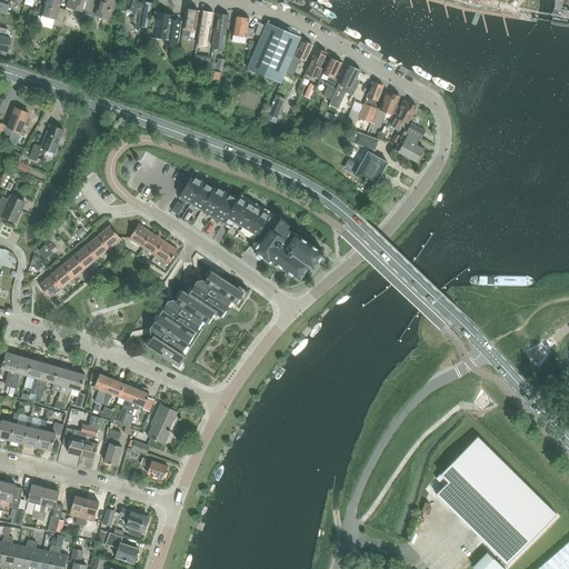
[(59,9),(61,0),(45,0),(45,5),(41,3),(39,11),(41,12),(41,15),(43,16),(43,18),(43,19),(51,21),(52,20),(53,19),(55,19),(53,26),(61,28),(66,11),(59,9)]
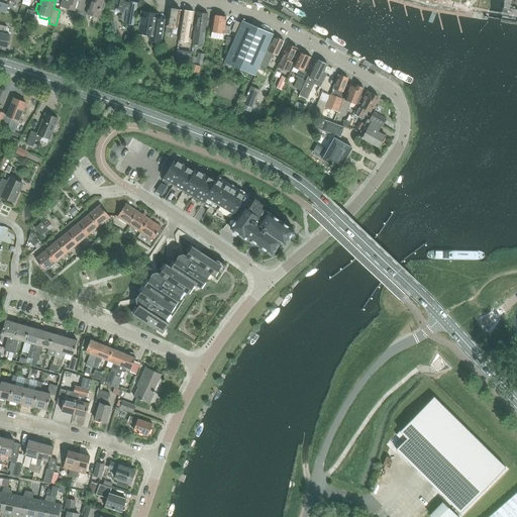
[(81,12),(84,0),(62,0),(61,7),(75,10),(72,18),(79,20),(81,12)]
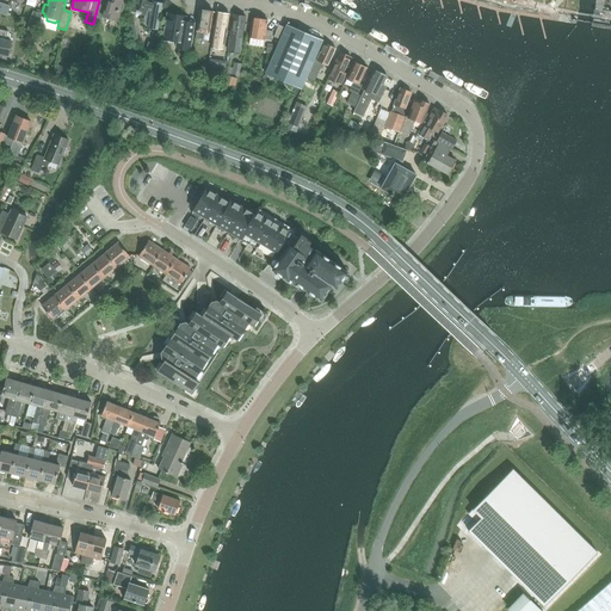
[(119,22),(125,0),(107,0),(107,1),(103,0),(99,0),(96,14),(93,24),(100,26),(103,17),(119,22)]
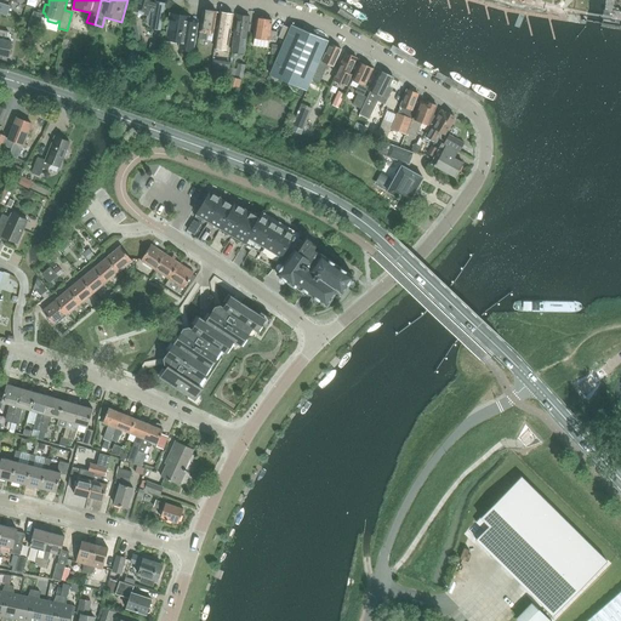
[(154,5),(152,4),(152,0),(136,0),(134,11),(148,16),(147,20),(148,23),(151,27),(160,29),(165,4),(158,1),(154,4),(154,5)]
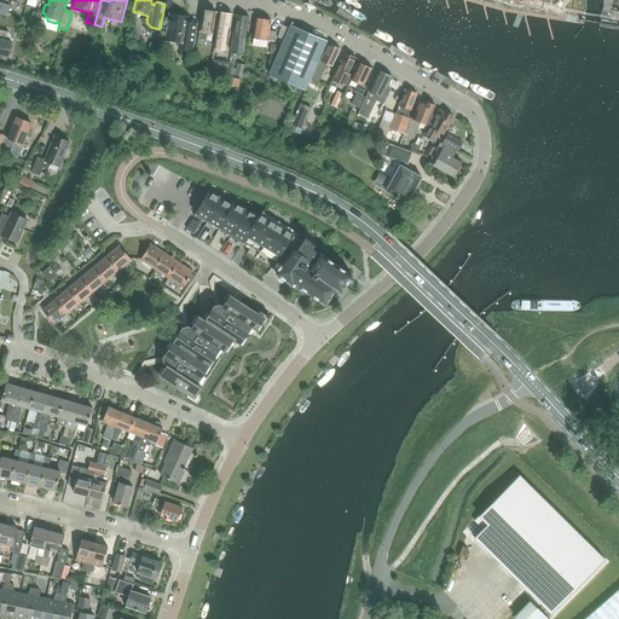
[(210,41),(215,11),(203,10),(198,39),(210,41)]
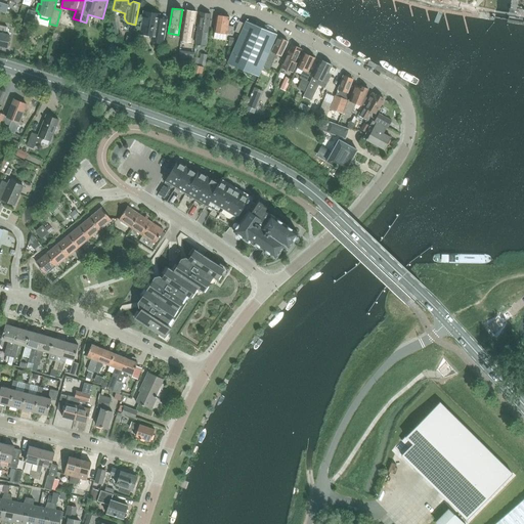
[(29,32),(30,28),(35,12),(28,10),(24,26),(23,30),(29,32)]
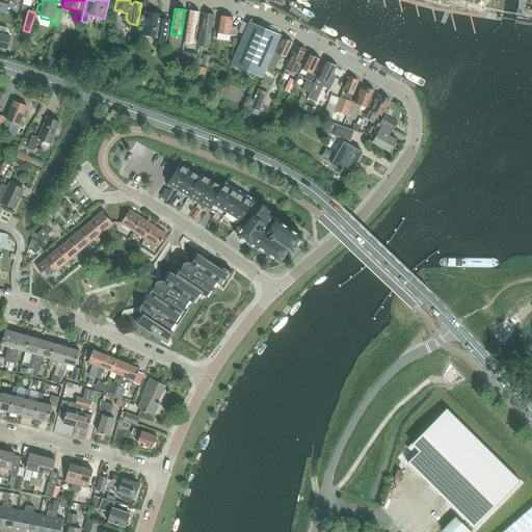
[(195,38),(200,12),(189,10),(185,36),(195,38)]
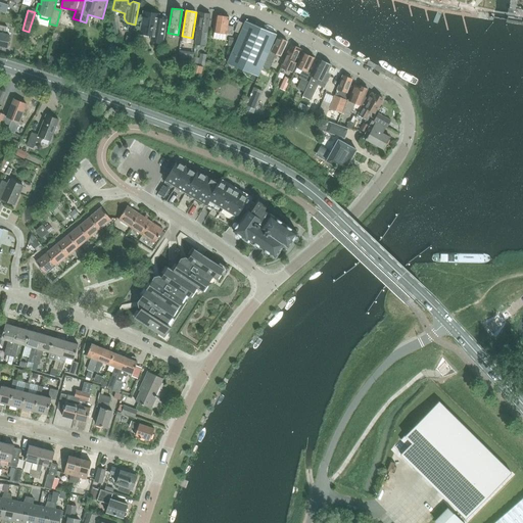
[(144,11),(140,34),(151,36),(150,41),(161,43),(165,25),(167,18),(158,17),(159,14),(144,11)]
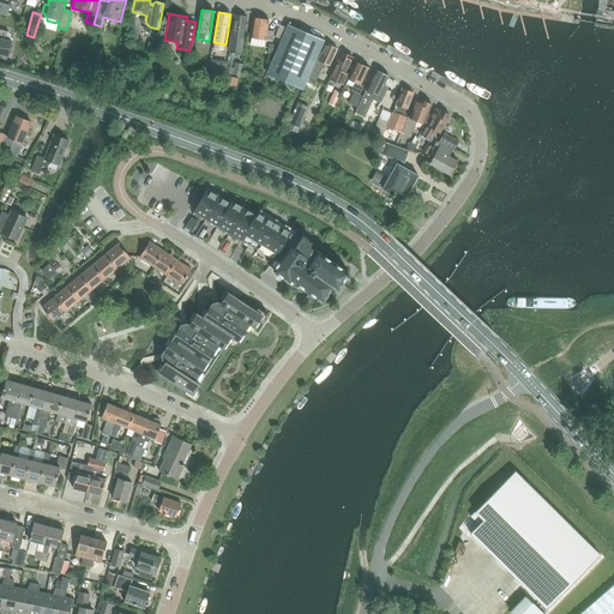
[(244,38),(247,17),(235,14),(229,52),(238,53),(240,38),(244,38)]
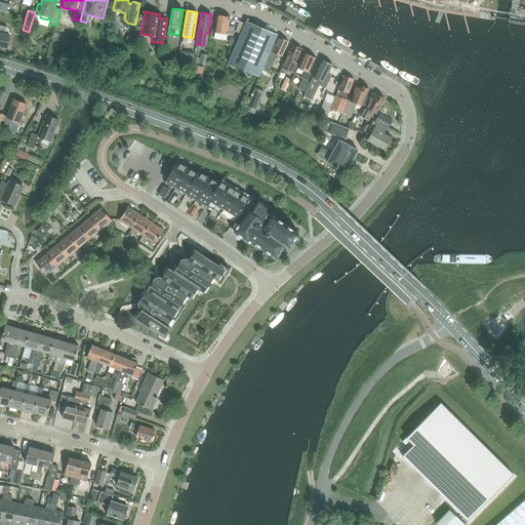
[(233,34),(235,27),(229,26),(230,17),(216,15),(213,31),(233,34)]
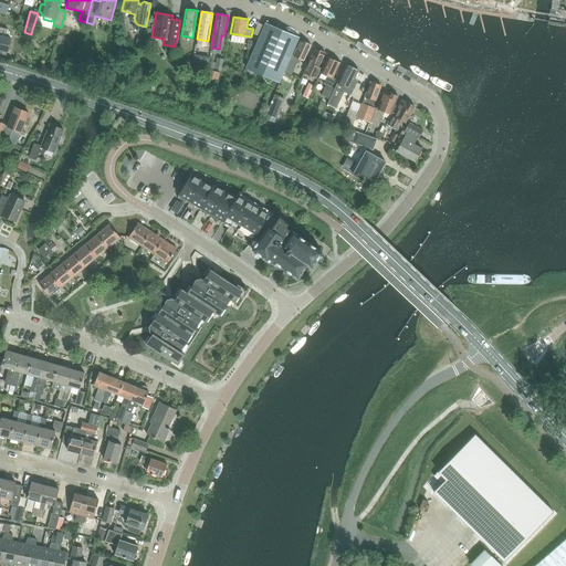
[(260,37),(253,51),(245,67),(279,82),(284,71),(291,74),(299,58),(304,60),(311,44),(301,40),(294,54),(291,53),(300,37),(265,22),(264,25),(259,24),(255,34),(260,37)]
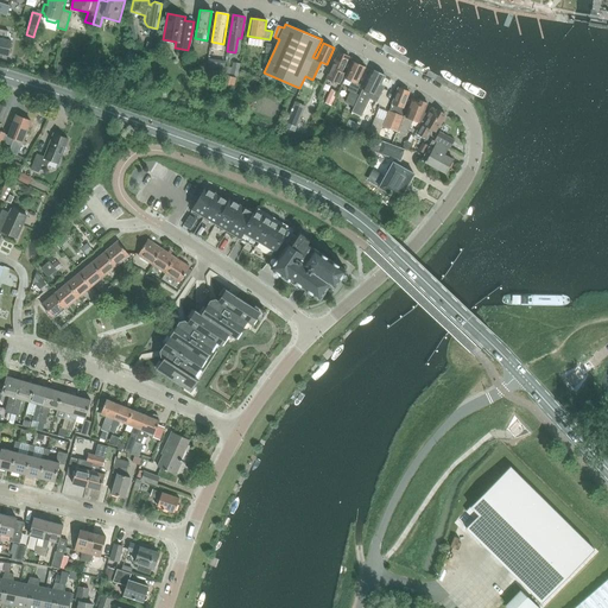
[(5,40),(6,32),(0,30),(0,54),(6,56),(10,42),(5,40)]
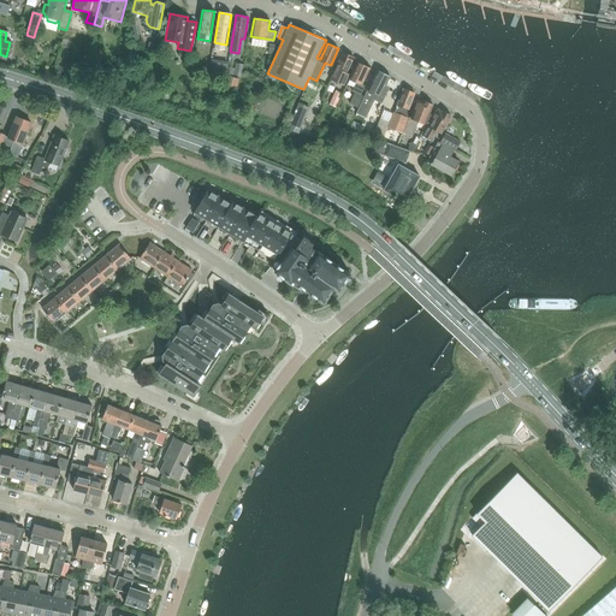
[(343,84),(349,73),(347,72),(354,58),(343,52),(331,78),(343,84)]
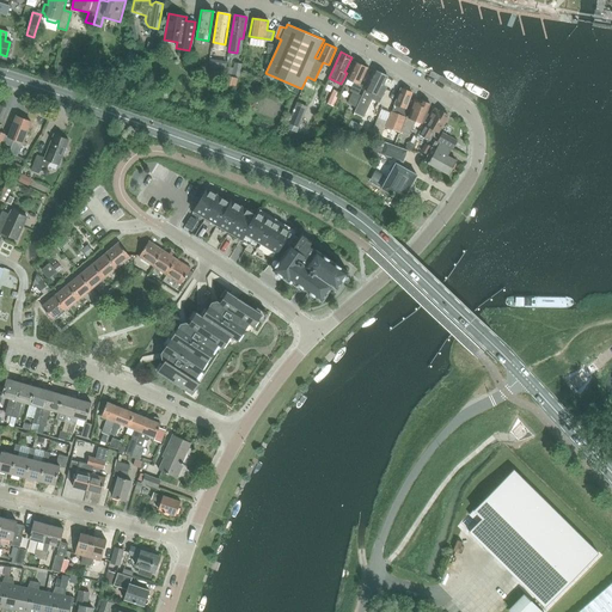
[(361,95),(359,93),(363,84),(361,83),(367,67),(355,61),(348,78),(354,81),(350,90),(353,91),(348,102),(356,105),(361,95)]
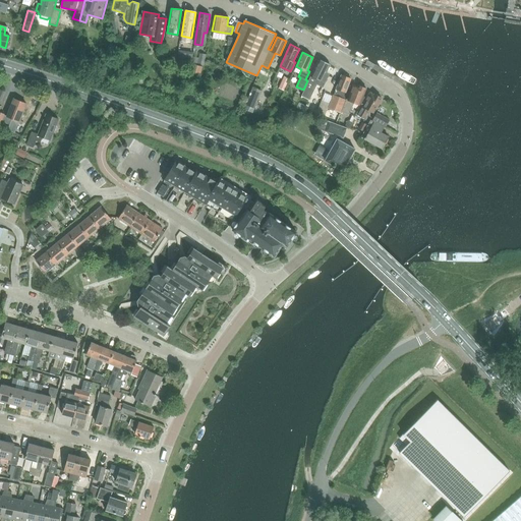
[(49,59),(48,64),(58,66),(59,62),(60,58),(50,56),(49,59)]
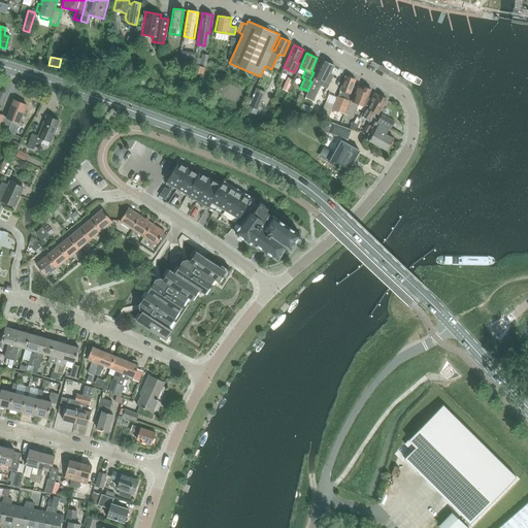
[(327,87),(333,76),(330,74),(334,66),(323,61),(315,76),(314,79),(327,87)]
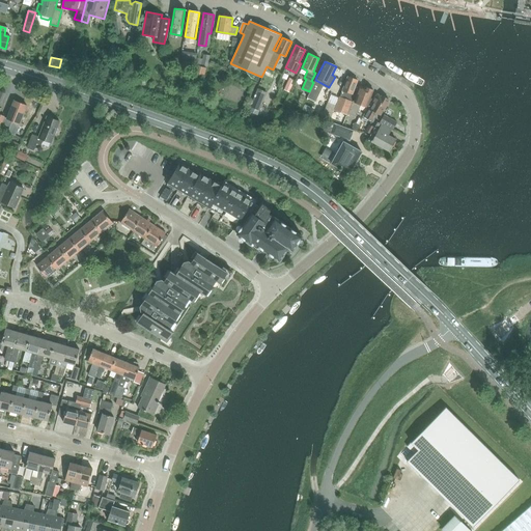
[(197,66),(195,73),(203,76),(205,68),(197,66)]
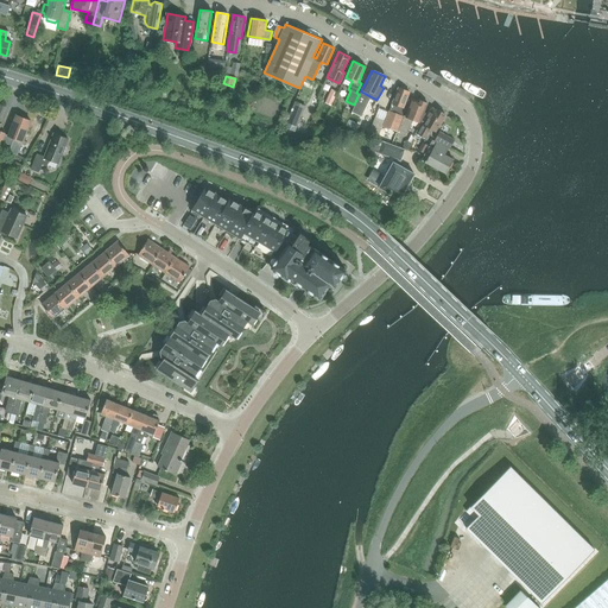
[(398,131),(404,116),(403,111),(410,92),(398,87),(382,125),(398,131)]
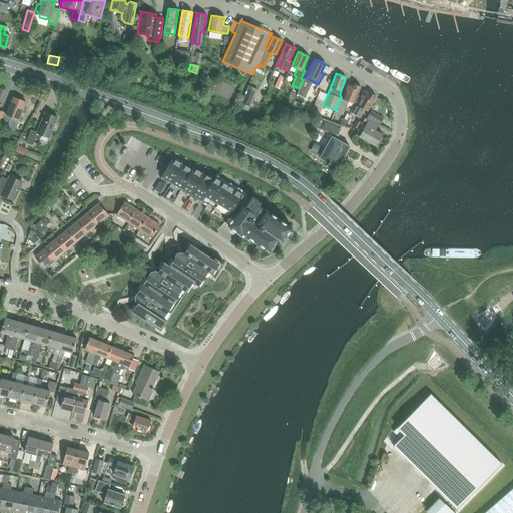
[(280,89),(282,85),(286,77),(281,75),(275,87),(280,89)]
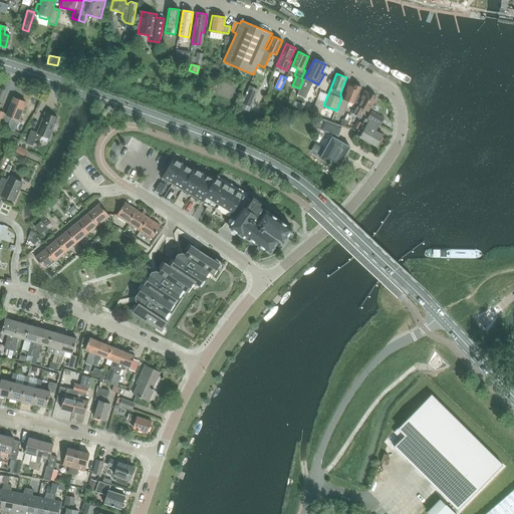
[(355,102),(358,95),(361,87),(349,83),(339,109),(345,111),(350,100),(355,102)]
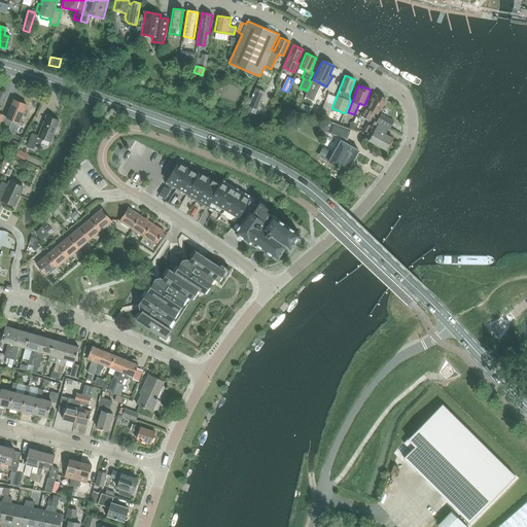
[(258,110),(259,106),(265,92),(255,89),(251,100),(248,106),(258,110)]
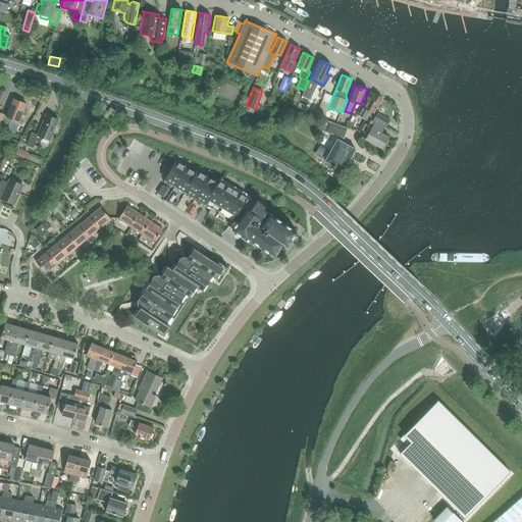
[(374,113),(382,98),(371,92),(365,103),(362,102),(358,111),(364,115),(367,109),(374,113)]
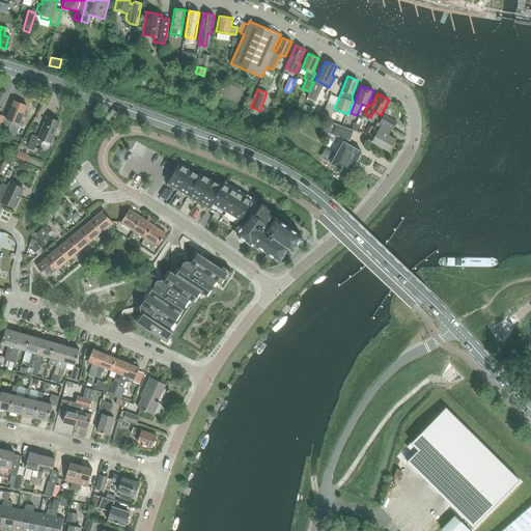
[(15,135),(27,106),(14,101),(6,119),(3,118),(4,116),(0,114),(0,127),(1,123),(9,128),(7,132),(15,135)]
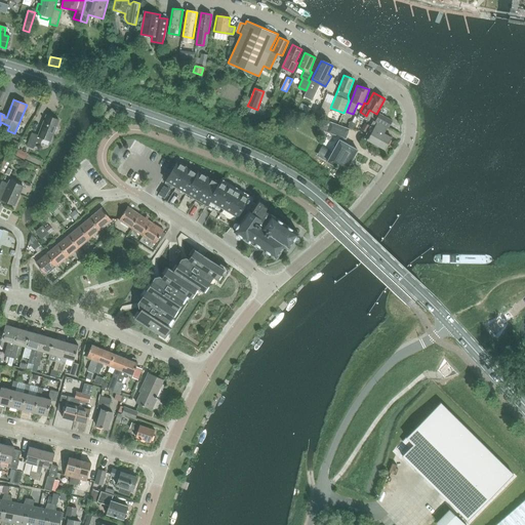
[(325,119),(331,104),(324,101),(318,116),(325,119)]
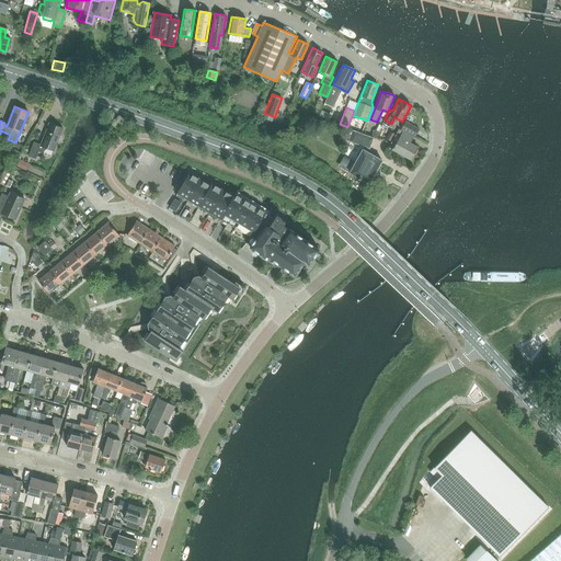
[(58,141),(60,141),(61,140),(63,139),(63,137),(61,136),(60,135),(63,128),(49,123),(41,145),(34,141),(29,156),(36,159),(38,151),(43,153),(46,147),(54,151),(58,141)]
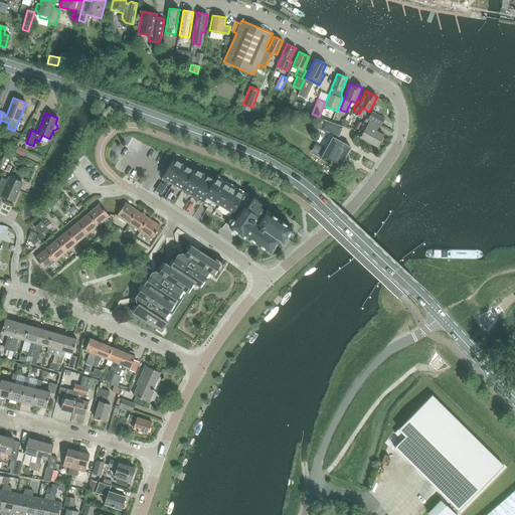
[(382,126),(385,118),(376,113),(372,121),(382,126)]
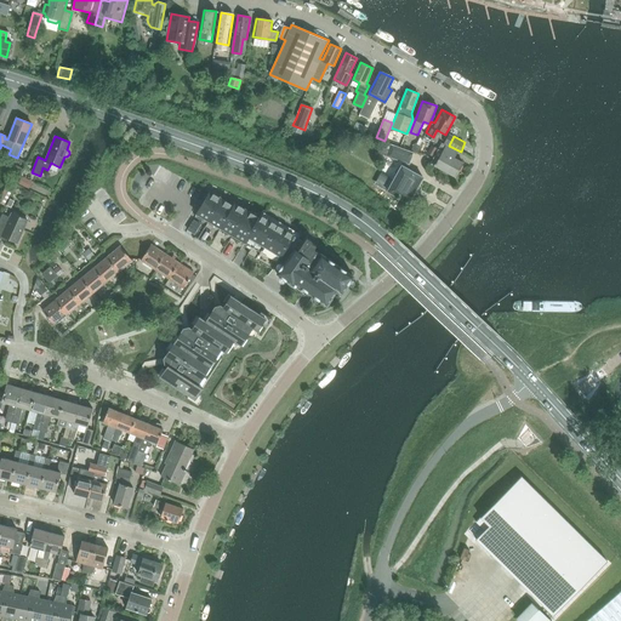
[(455,177),(462,163),(451,157),(454,149),(442,143),(431,164),(455,177)]
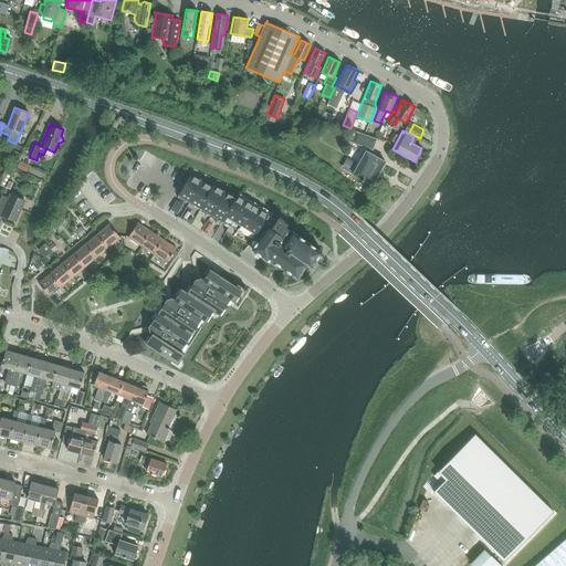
[(374,149),(377,139),(357,132),(354,142),(374,149)]
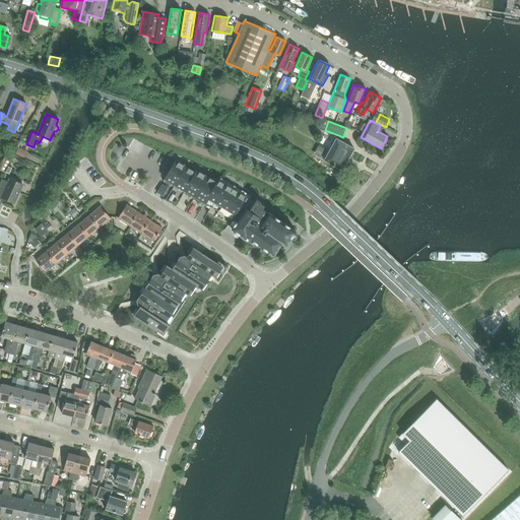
[(13,138),(10,144),(16,148),(19,142),(13,138)]
